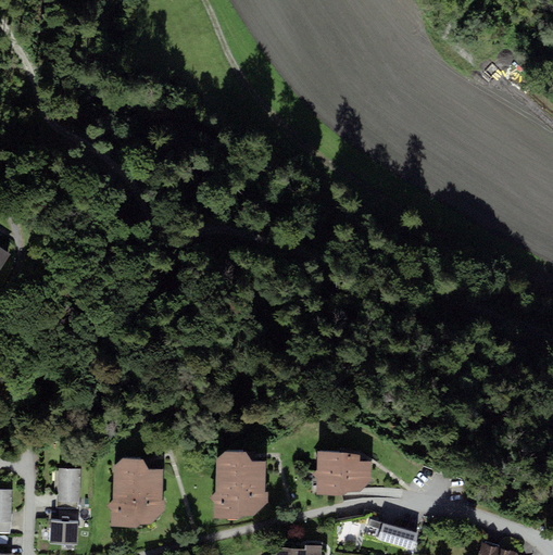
[(360,456),(318,451),(317,470),(311,472),(316,478),(316,494),(342,495),(348,491),(360,492),(371,481),(372,464),(360,462),(360,456)]
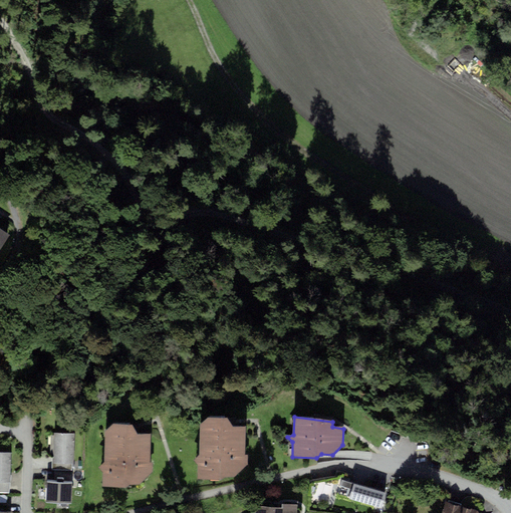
[(229,421),(207,418),(199,426),(200,457),(195,461),(196,464),(197,478),(220,479),(223,476),(236,478),(247,468),(247,457),(244,457),(245,427),(232,425),(229,421)]
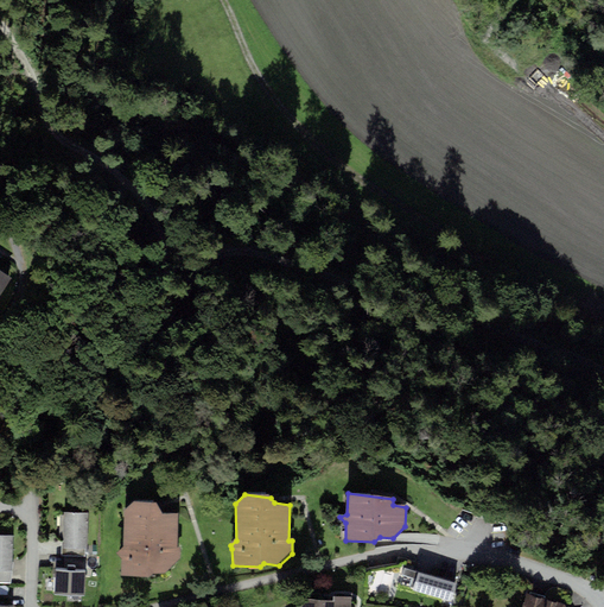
[(133,501),(125,510),(124,547),(118,554),(118,573),(158,576),(178,561),(179,550),(176,547),(176,514),(163,513),(157,504),(133,501)]
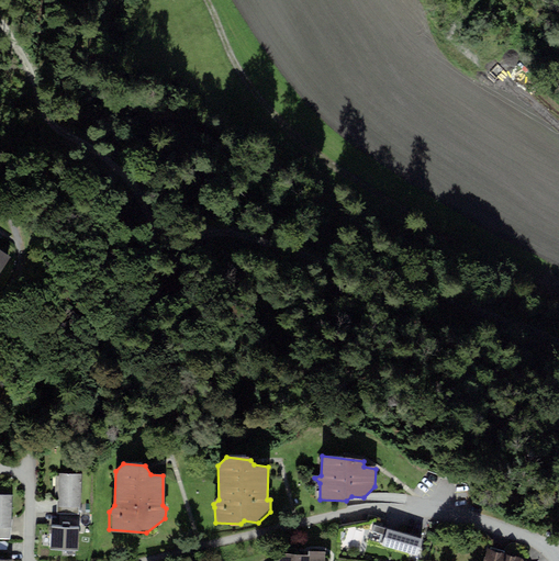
[(77,473),(56,472),(55,505),(55,513),(76,514),(77,505),(77,473)]
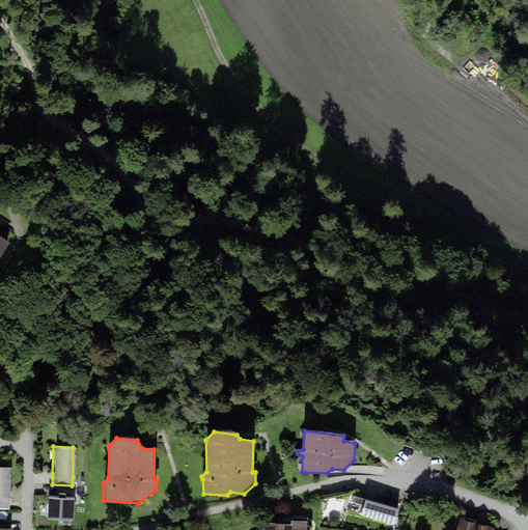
[(73,497),(47,495),(45,519),(72,520),(73,497)]
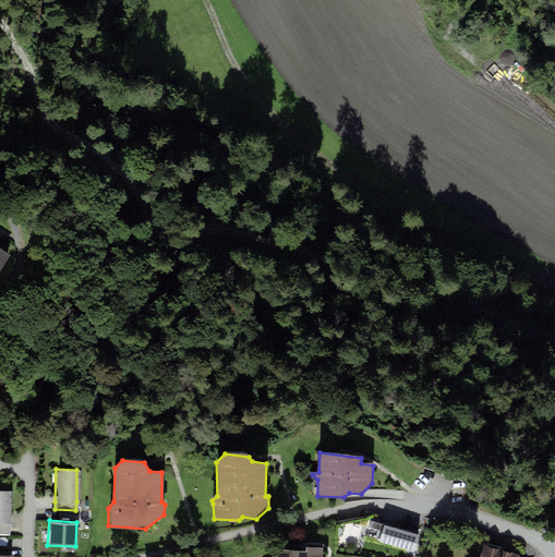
[(420,534),(383,524),(378,541),(415,551),(420,534)]
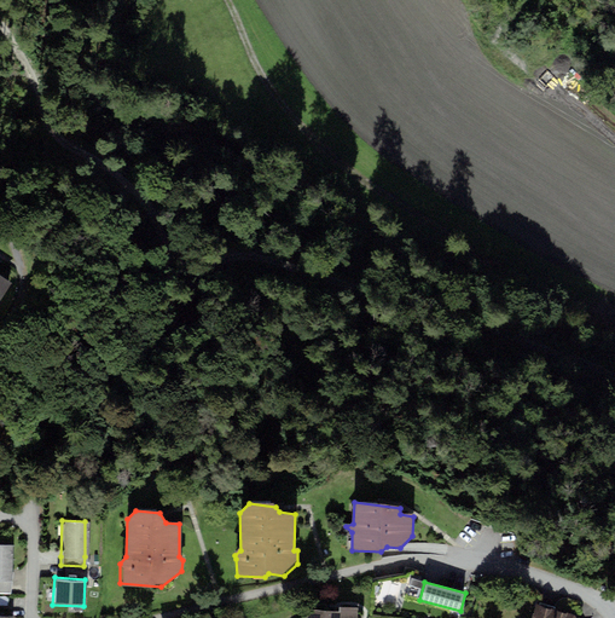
[(573,617),(570,613),(533,602),(528,617),(573,617)]
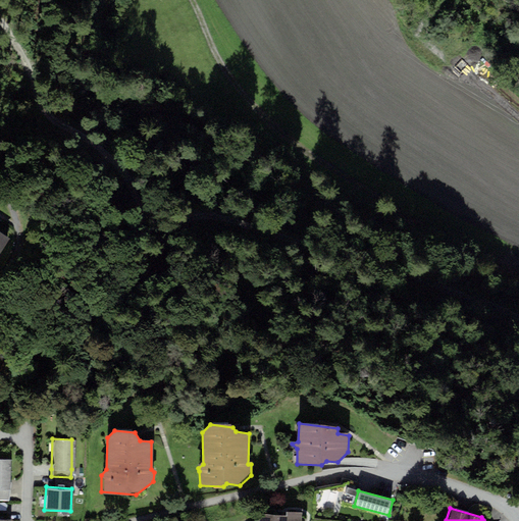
[(286,517),(257,513),(256,520),(301,520),(303,512),(287,509),(286,517)]
